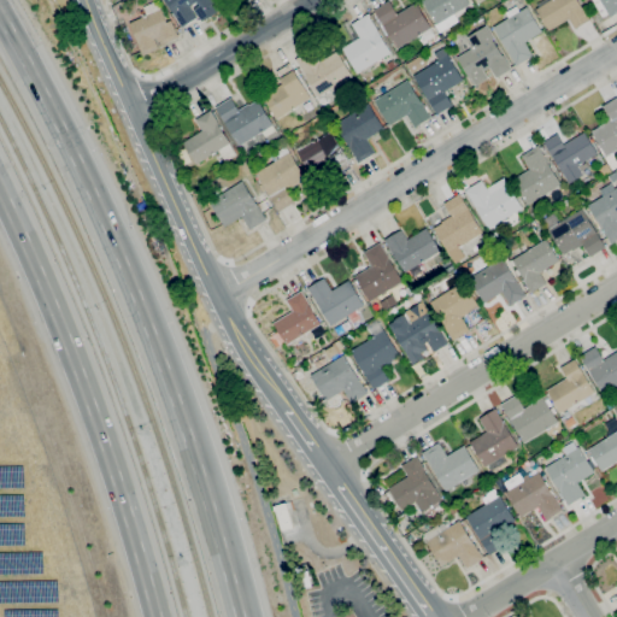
[(145,56),(139,45),(140,43),(130,23),(148,16),(145,7),(159,0),(163,9),(169,22),(172,21),(178,34),(180,34),(181,37),(163,45),(159,37),(156,39),(160,48),(145,56)]
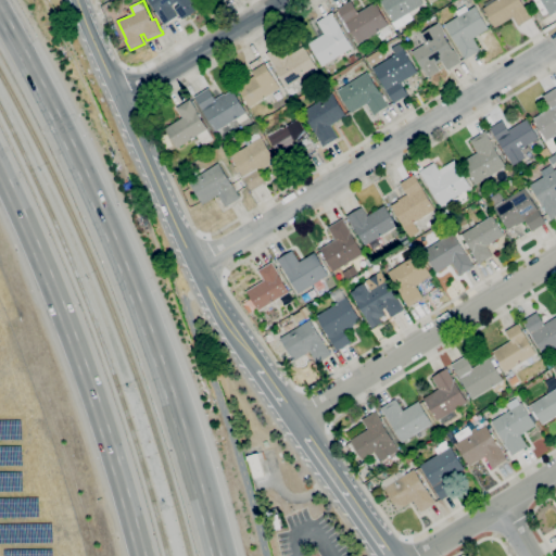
[(166,25),(158,13),(159,12),(149,0),(193,0),(200,9),(184,20),(175,9),(180,5),(178,2),(173,7),(179,15),(166,25)]
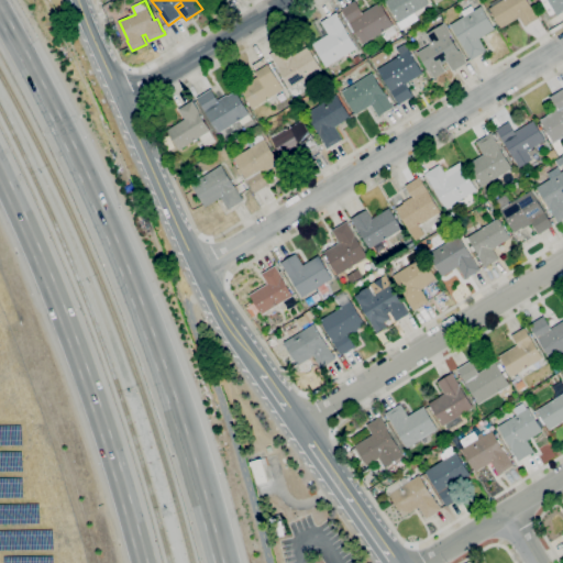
[(363,44),(342,9),(356,0),(364,12),(381,2),(395,24),(393,25),(397,32),(390,36),(386,30),(363,44)]
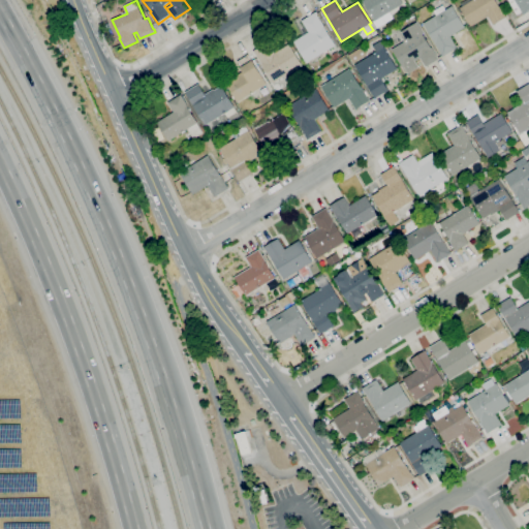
[(377,29),(373,22),(374,21),(362,0),(401,0),(403,3),(390,11),(394,19),(377,29)]
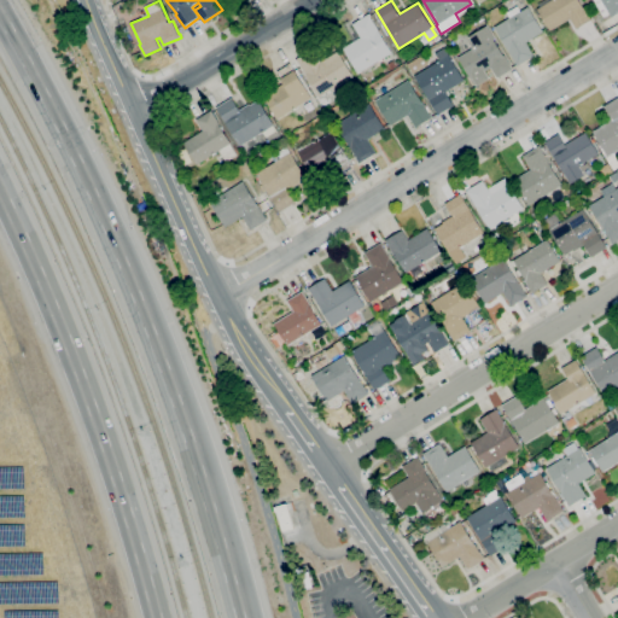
[(551,31),(537,10),(552,0),(577,0),(582,7),(583,6),(592,19),(576,29),(570,19),(551,31)]
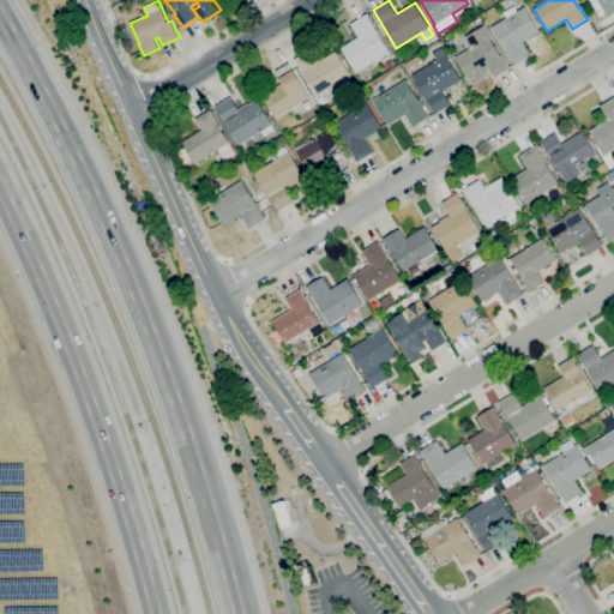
[(597,0),(613,0),(613,12),(608,17),(597,0)]
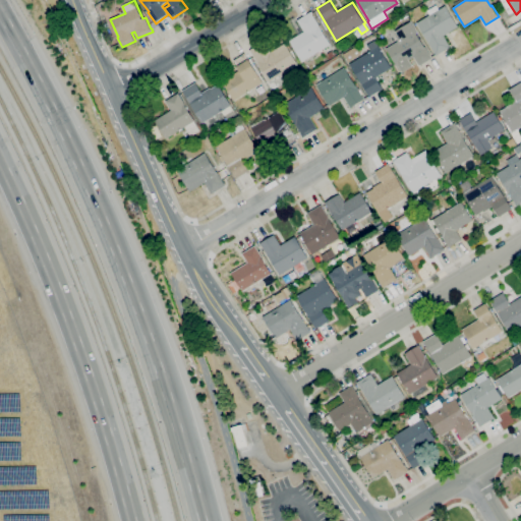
[(437,56),(416,23),(429,15),(427,10),(436,5),(439,9),(445,6),(458,26),(443,36),(450,48),(437,56)]
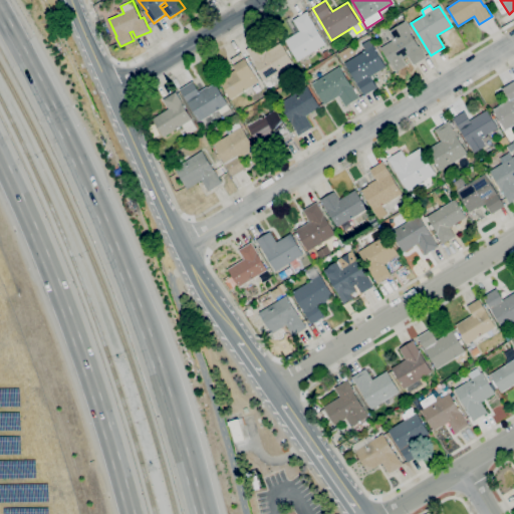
[(298,60),(285,39),(294,34),(289,24),(294,21),(293,19),(307,11),(326,43),(298,60)]
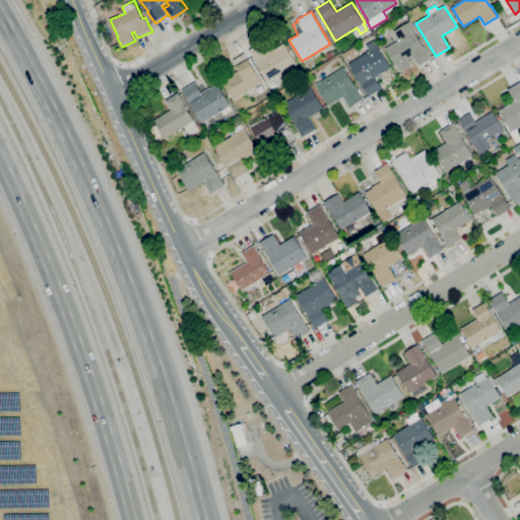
[(396,67),(385,49),(400,40),(395,31),(409,22),(416,33),(414,34),(423,47),(424,46),(432,58),(418,66),(412,57),(396,67)]
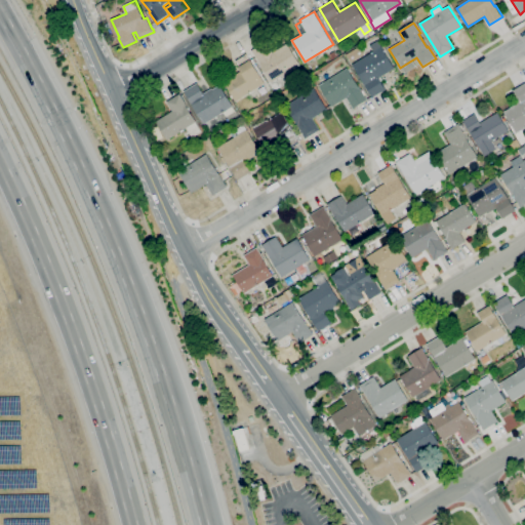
[(373,97),(353,65),(373,51),(369,46),(378,40),(395,68),(379,78),(387,89),(373,97)]
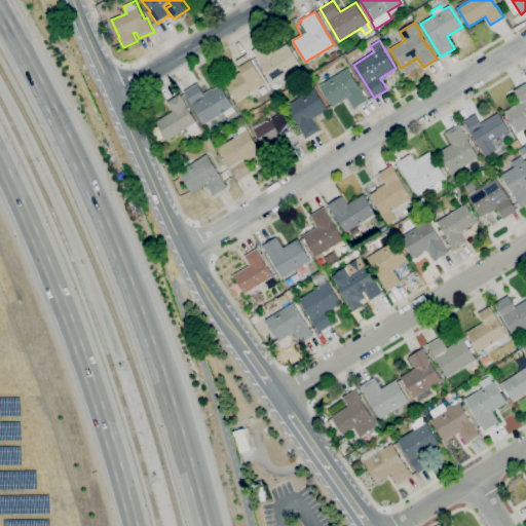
[(272,82),(261,64),(260,64),(254,52),(253,52),(252,50),(266,41),(273,52),(288,43),(301,65),(272,82)]
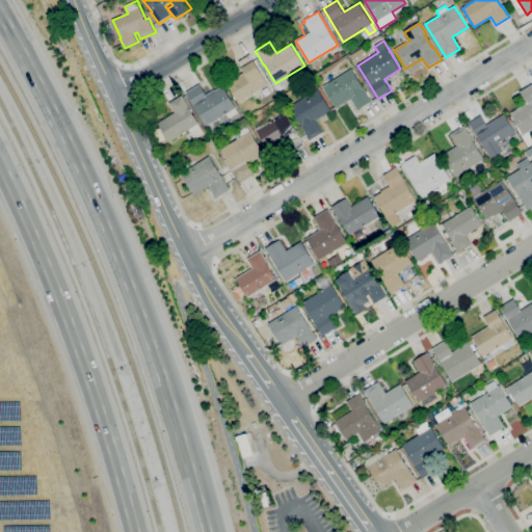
[(355,62),(351,55),(365,47),(370,54),(355,62)]
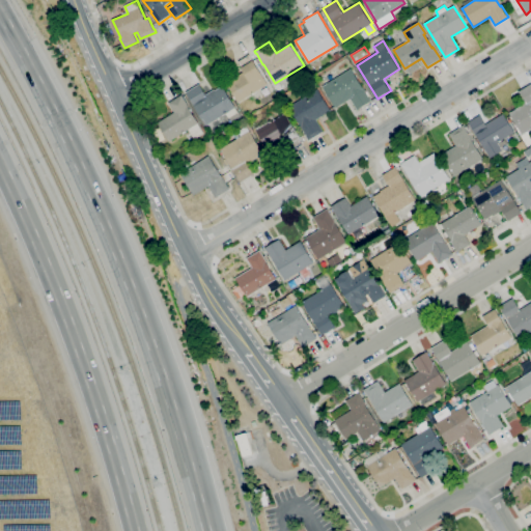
[(239,102),(227,82),(244,72),(242,67),(243,67),(240,61),(250,54),(254,60),(269,84),(239,102)]
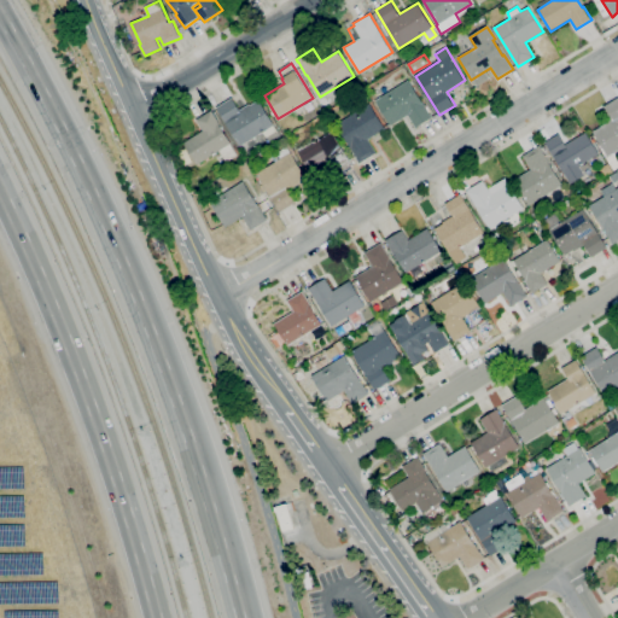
[(415,127),(408,115),(391,126),(375,100),(409,80),(430,114),(431,112),(433,116),(415,127)]
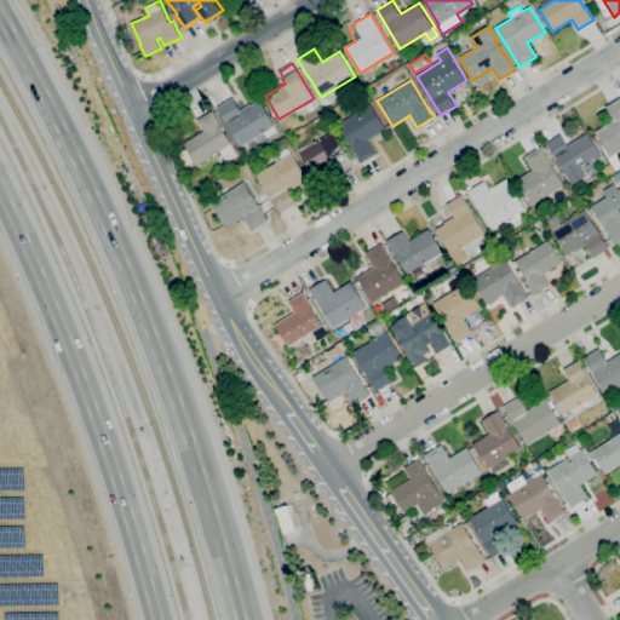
[(619,150),(609,158),(593,131),(613,119),(606,107),(619,97),(619,150)]
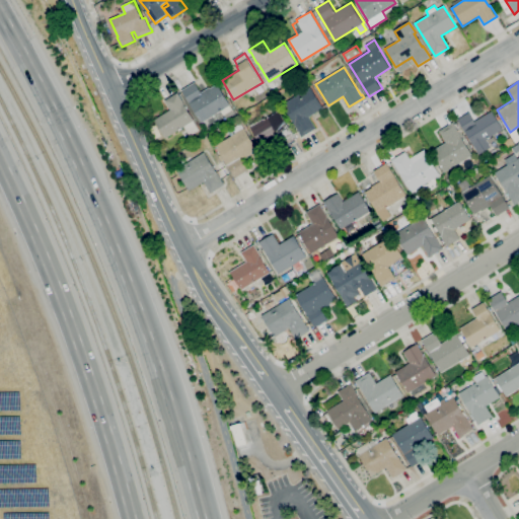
[(202,122),(181,90),(196,82),(202,92),(210,87),(210,88),(218,83),(231,104),(230,104),(233,109),(224,115),(221,110),(202,122)]
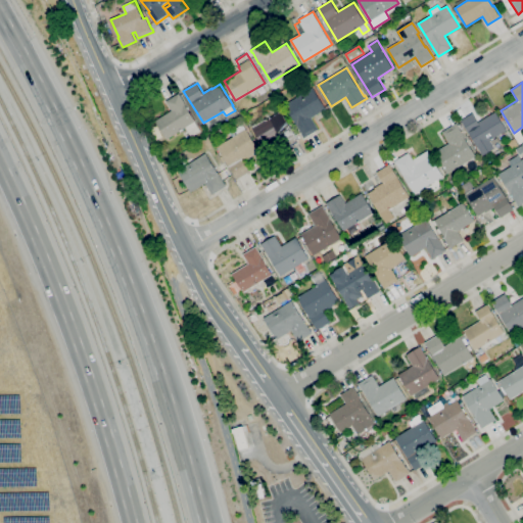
[(304,138),(285,104),(314,87),(326,109),(312,117),(319,129),(304,138)]
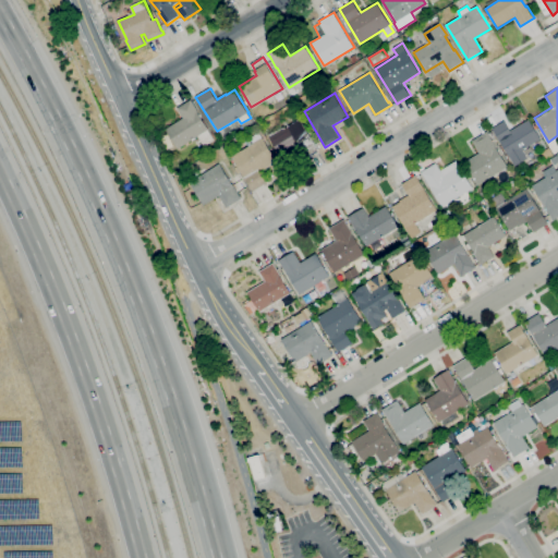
[(179,148),(167,129),(183,118),(178,108),(192,99),(199,111),(199,112),(209,129),(208,130),(215,141),(205,146),(198,136),(179,148)]
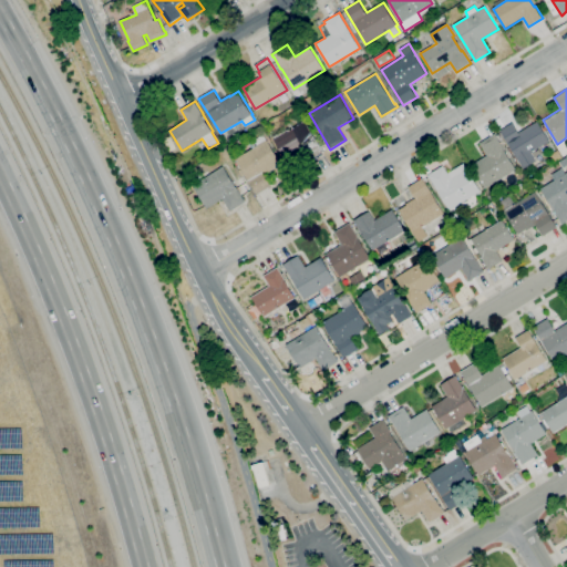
[(287,161),(274,140),(305,120),(320,145),(308,153),(305,148),(287,161)]
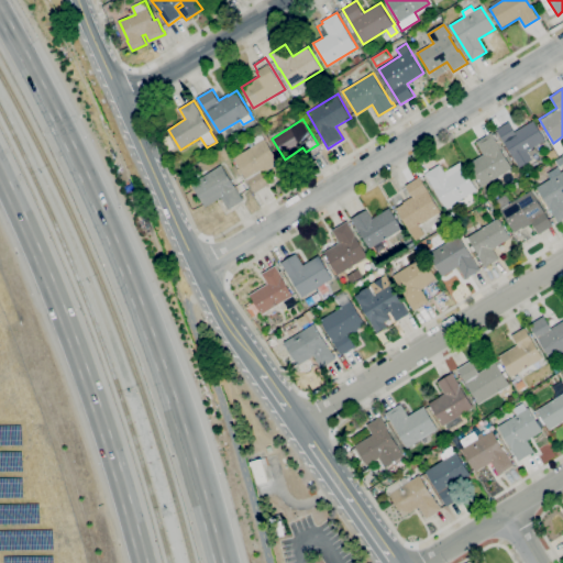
[(520,167),(496,130),(508,122),(515,132),(533,120),(545,140),(528,152),(532,159),(520,167)]
